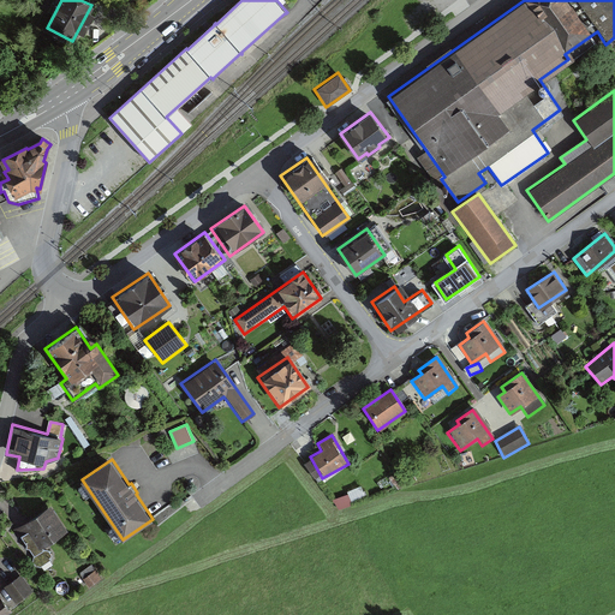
[(335,496),(339,507),(368,497),(364,487),(335,496)]
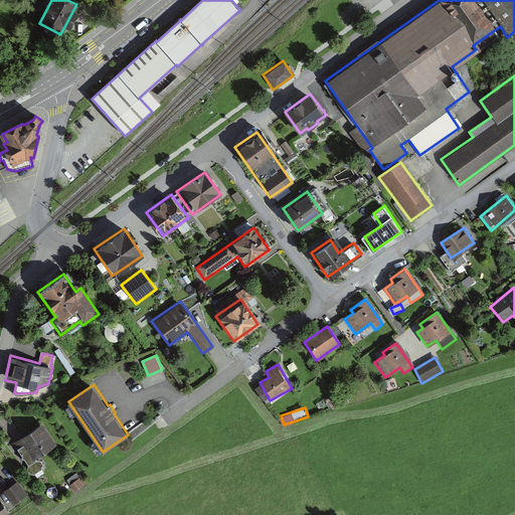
[(54,444),(39,422),(10,443),(24,464),(54,444)]
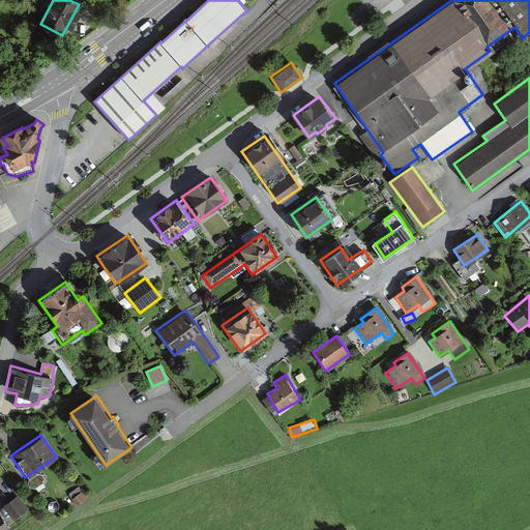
[(28,507),(18,494),(4,504),(15,518),(28,507)]
